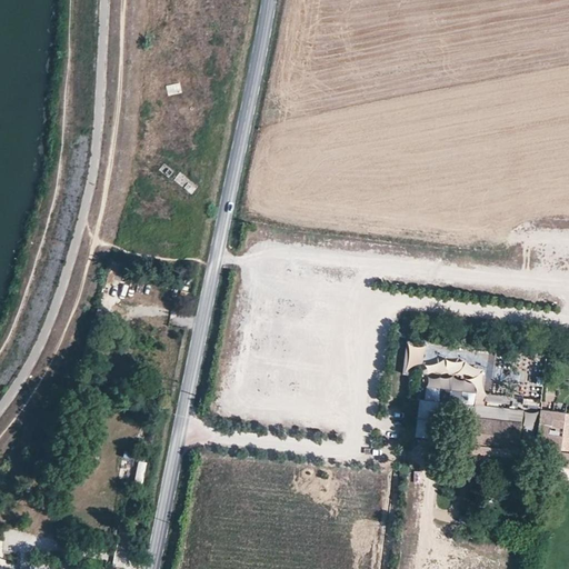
[(180,83),(167,85),(168,93),(181,92),(180,83)]
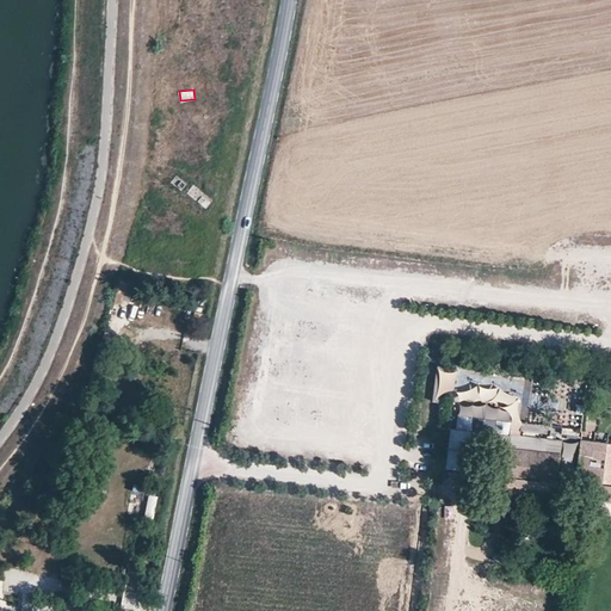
[(187,140),(164,144),(164,140),(159,141),(161,155),(166,154),(165,150),(189,144),(187,140)]
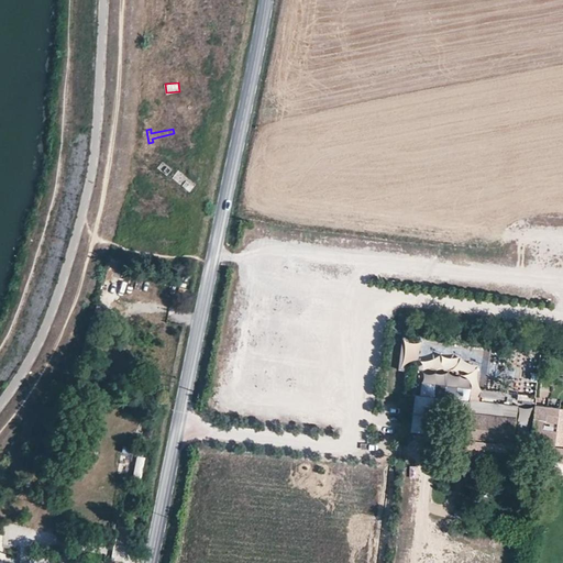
[(172,168),(162,162),(157,167),(166,175),(172,168)]
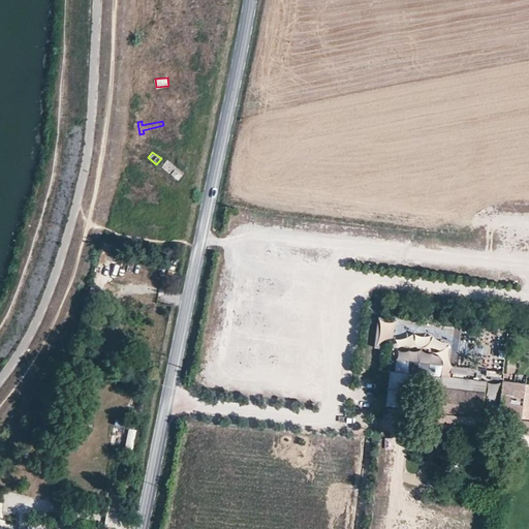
[(408,368),(410,346),(397,345),(395,367),(408,368)]
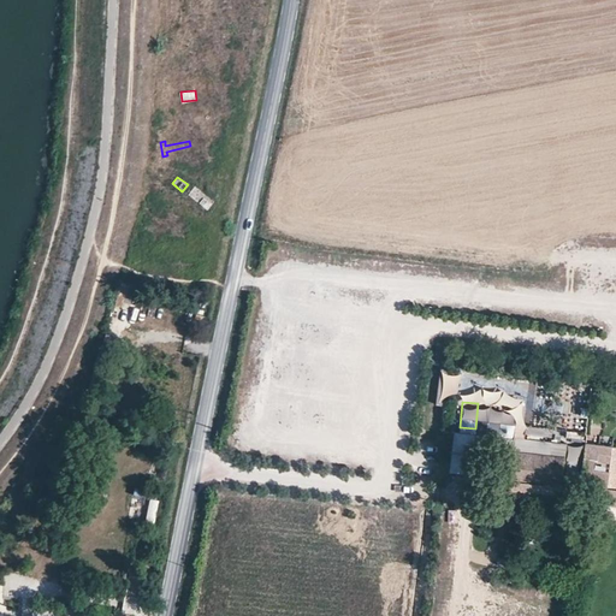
[(549,454),(551,440),(515,437),(510,478),(511,478),(509,492),(558,498),(564,456),(549,454)]
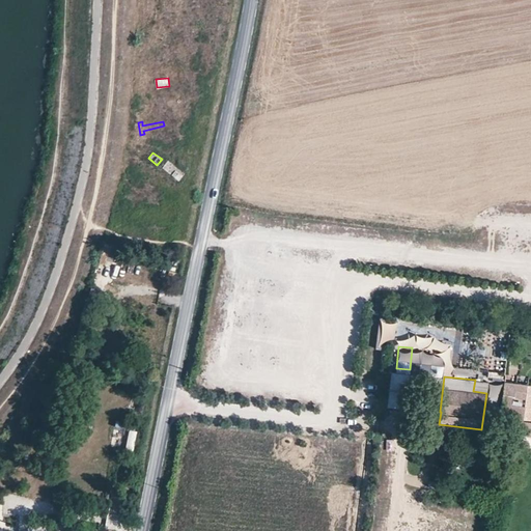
[(530,384),(504,382),(501,414),(530,418),(530,384)]
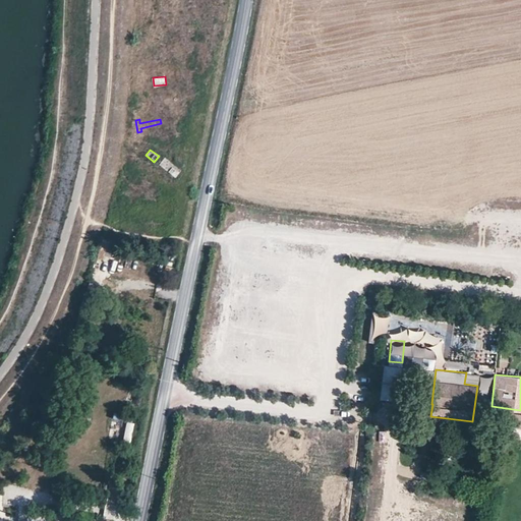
[(500,414),(503,415),(502,423),(520,425),(520,413),(500,411),(500,414)]
